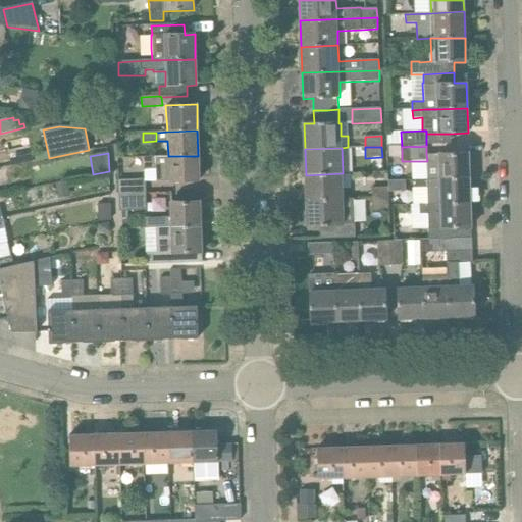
[(438,179),(469,177),(468,153),(437,154),(426,154),(427,161),(427,179),(438,179)]
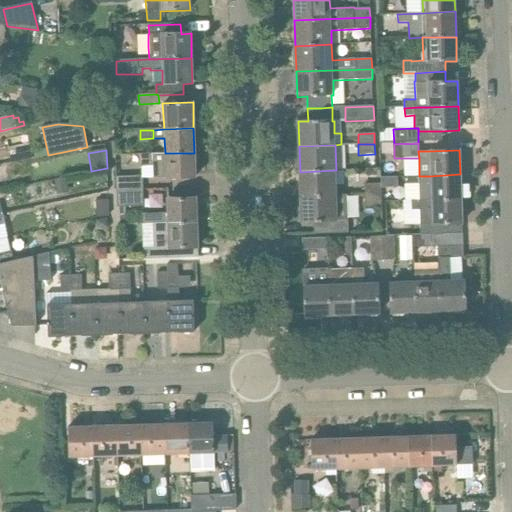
[(153,166),(153,178),(195,177),(194,153),(165,153),(141,154),(141,167),(153,166)]
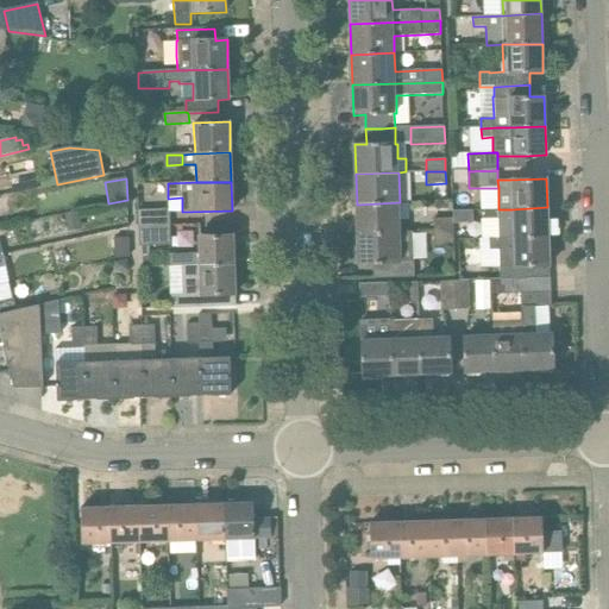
[(358,234),(401,232),(400,202),(357,205),(358,234)]
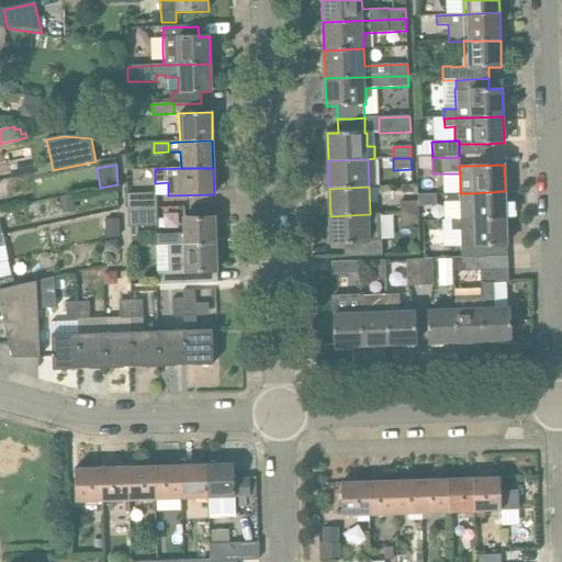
[(461,220),(506,218),(505,191),(472,193),(460,193),(447,193),(447,202),(460,202),(461,220)]
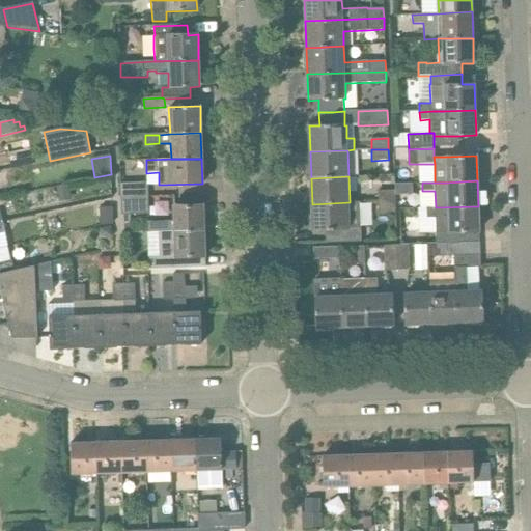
[(121,199),(148,198),(147,183),(120,184),(121,199)]
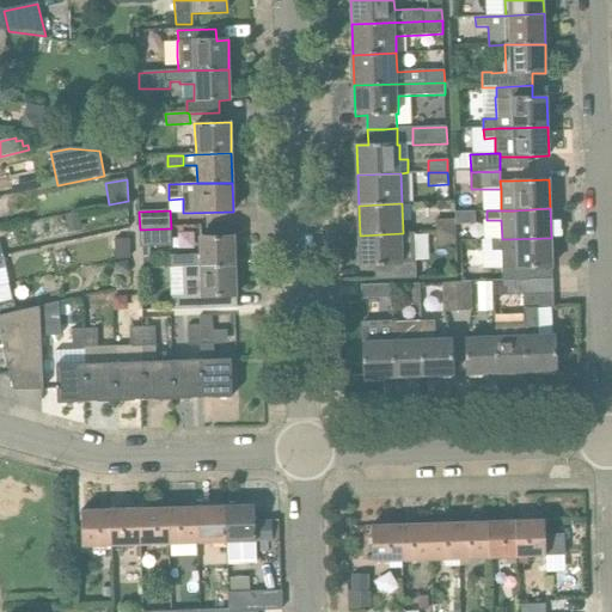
[(436,232),(456,232),(456,220),(435,220),(436,232)]
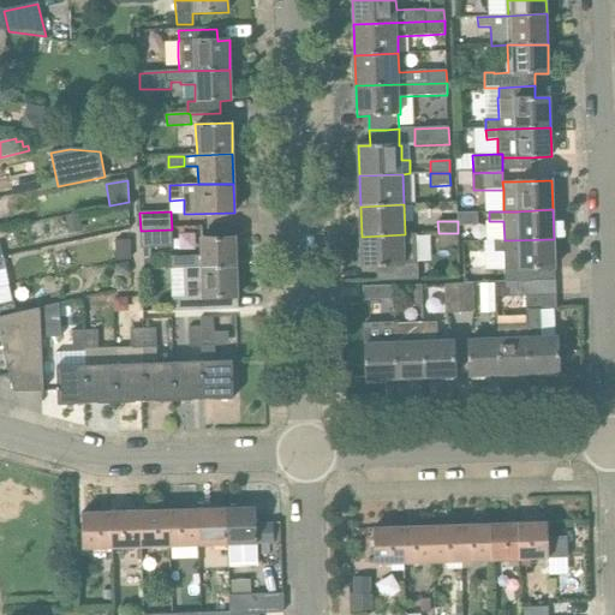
[(150,249),(172,248),(172,230),(141,231),(141,249),(150,249)]
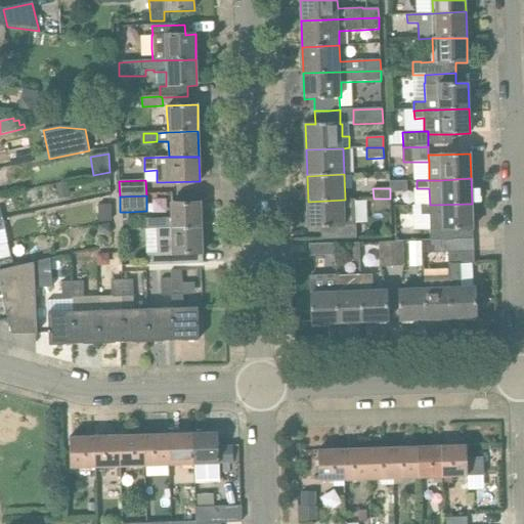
[(374,210),(390,209),(390,199),(374,199),(374,210)]
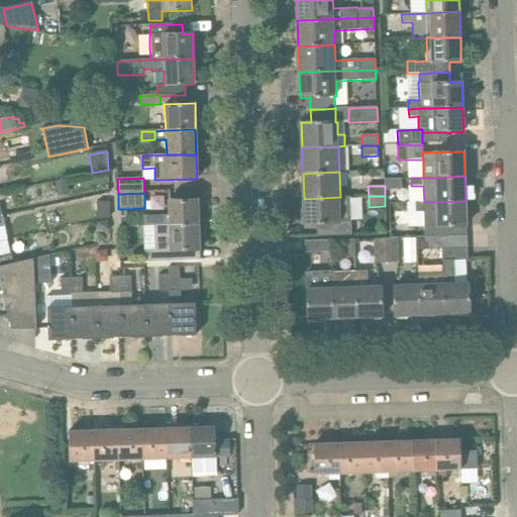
[(317,236),(351,235),(350,197),(340,197),(304,199),(305,225),(317,224),(317,236)]
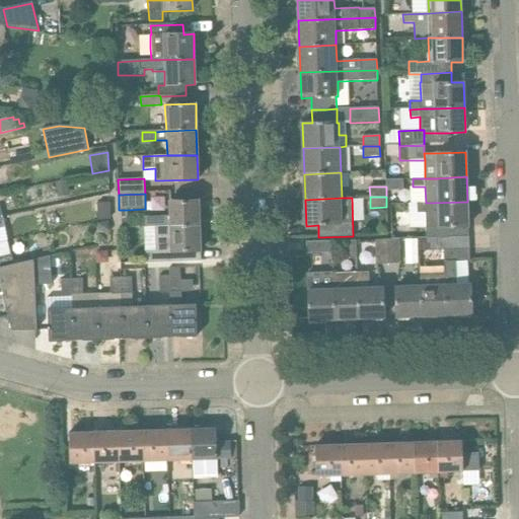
[(156,227),(200,226),(199,201),(168,202),(169,217),(157,217),(157,218),(145,219),(145,227),(156,227)]
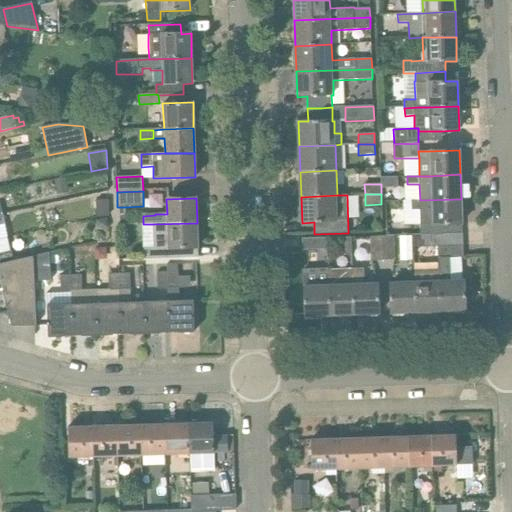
[(421,235),(463,233),(461,199),(420,200),(411,200),(411,210),(420,210),(421,235)]
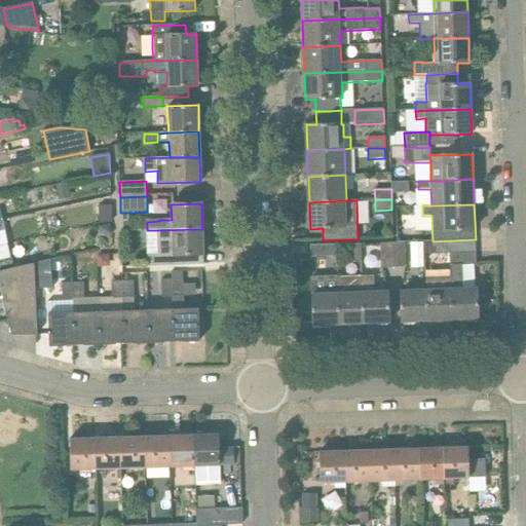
[(120,213),(120,232),(129,232),(128,213),(120,213)]
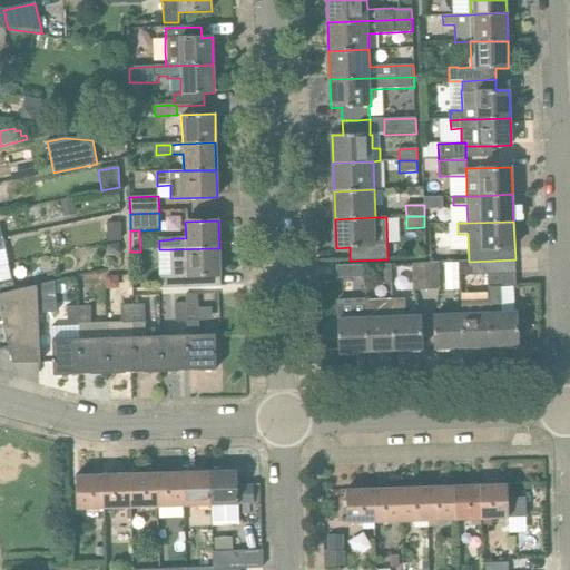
[(219,248),(172,249),(173,275),(159,275),(160,290),(203,287),(219,286),(219,248)]
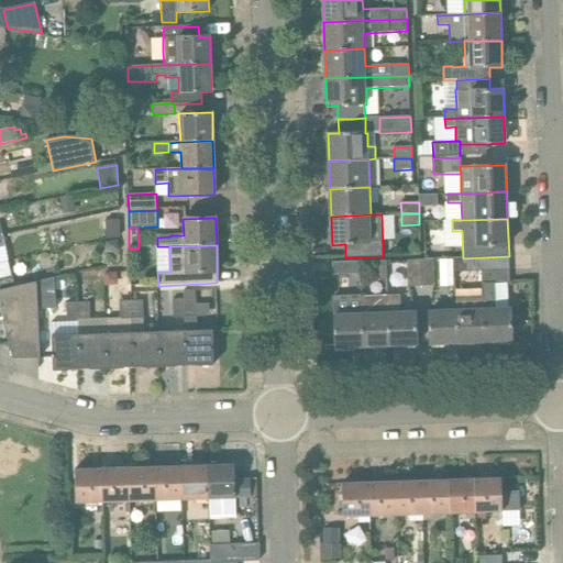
[(509,269),(509,256),(463,258),(454,258),(454,273),(481,271),(509,269)]
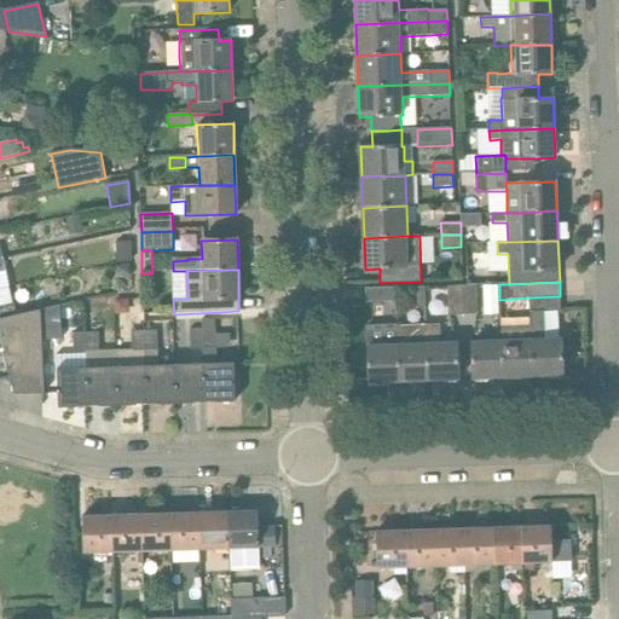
[(463,316),(478,314),(476,285),(467,285),(462,287),(463,316)]
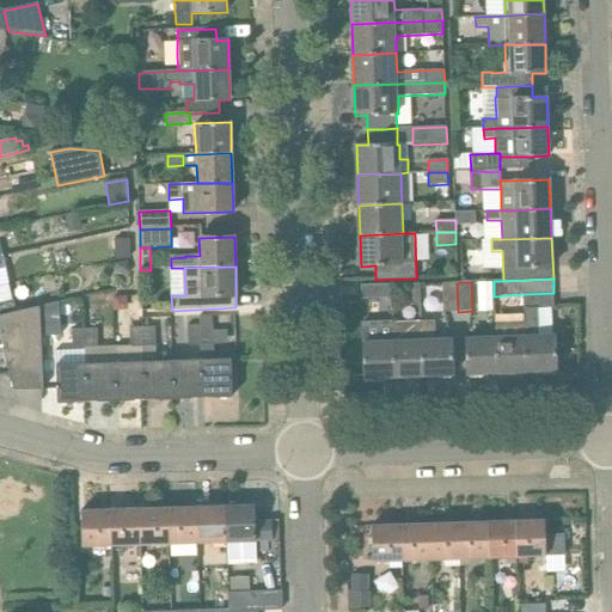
[(442,312),(458,312),(457,283),(441,283),(442,312)]
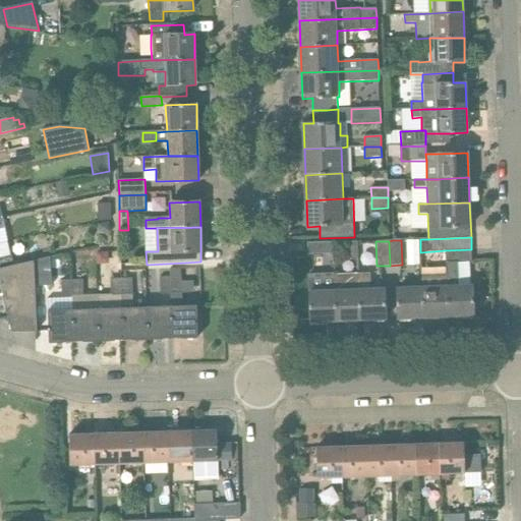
[(307,254),(333,254),(333,242),(307,243),(307,254)]
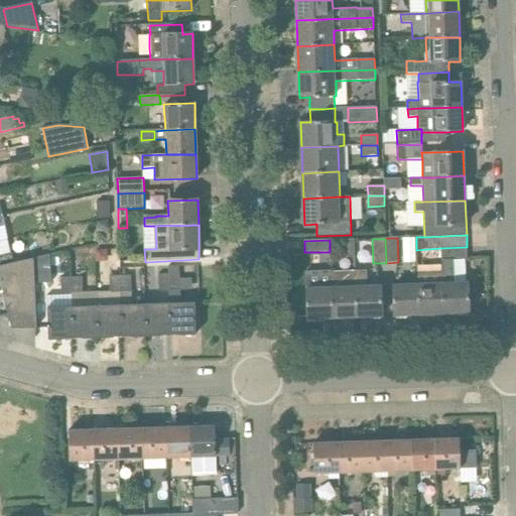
[(346,257),(355,257),(355,240),(345,241),(346,257)]
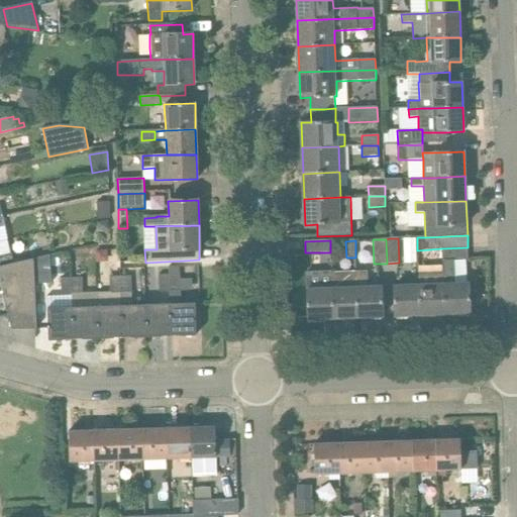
[(468,247),(441,248),(442,262),(455,261),(469,260),(468,247)]
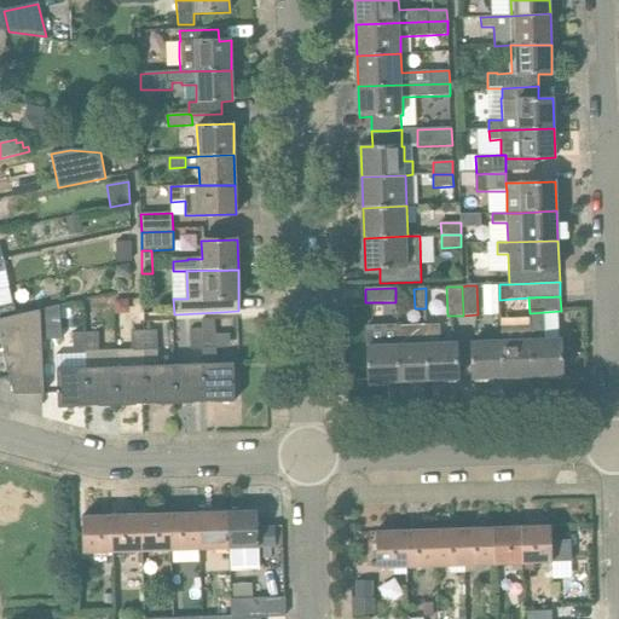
[(0,319),(16,316),(13,304),(0,306),(0,319)]
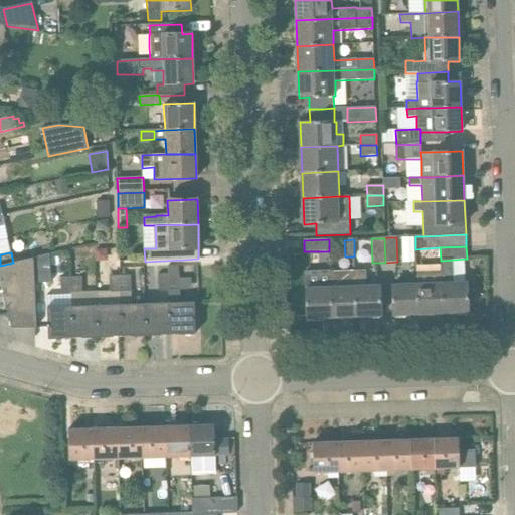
[(33,258),(34,283),(51,283),(49,254),(33,258)]
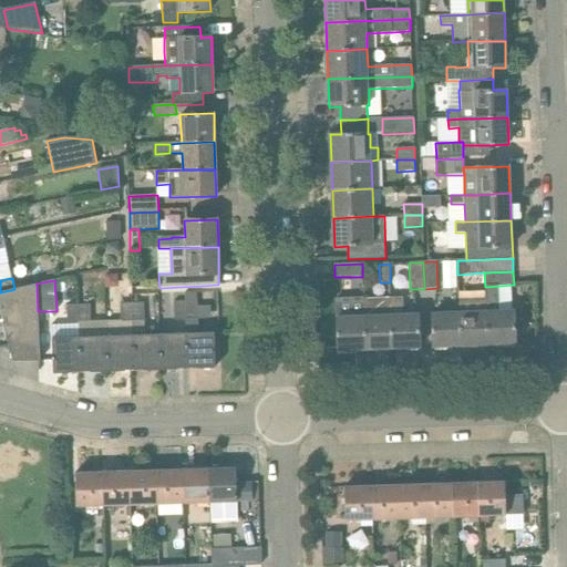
[(0,320),(3,320),(12,361),(40,361),(38,311),(37,284),(14,289),(0,292),(0,320)]
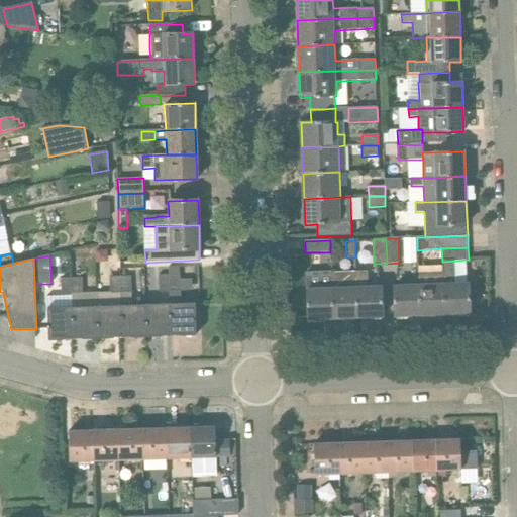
[(455,284),(455,261),(442,262),(442,273),(445,314),(471,313),(470,284),(455,284)]
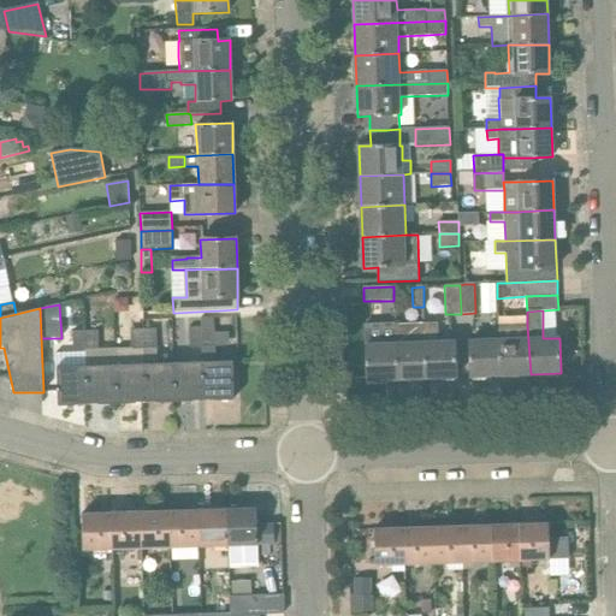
[(425,324),(427,378),(456,377),(455,341),(438,341),(438,323),(425,324)]
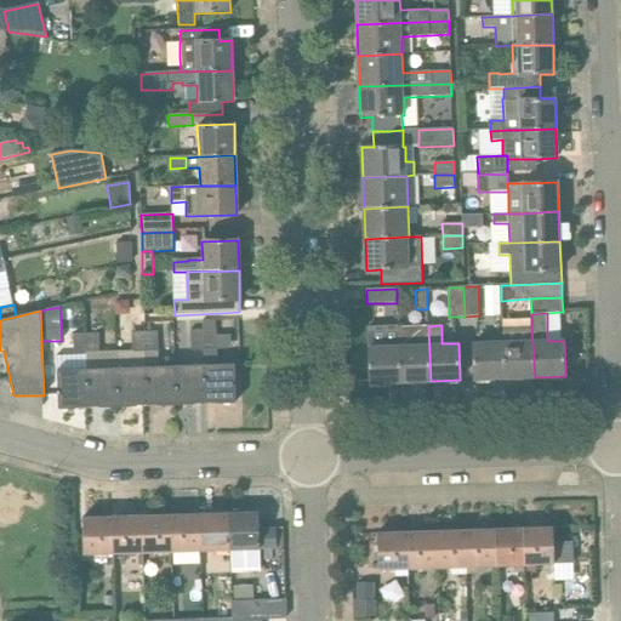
[(399,382),(431,381),(428,326),(398,328),(399,382)]
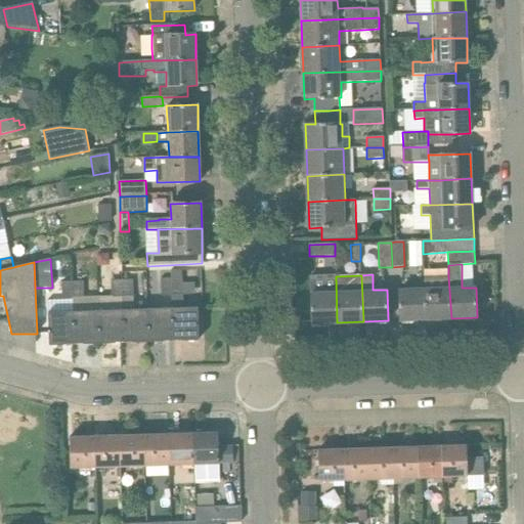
[(312,323),(337,322),(336,276),(309,277),(312,323)]
